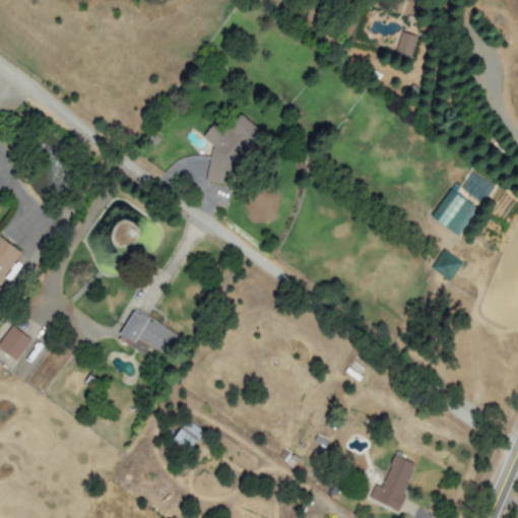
[(411,56),(417,35),(402,29),(396,51),(411,56)]
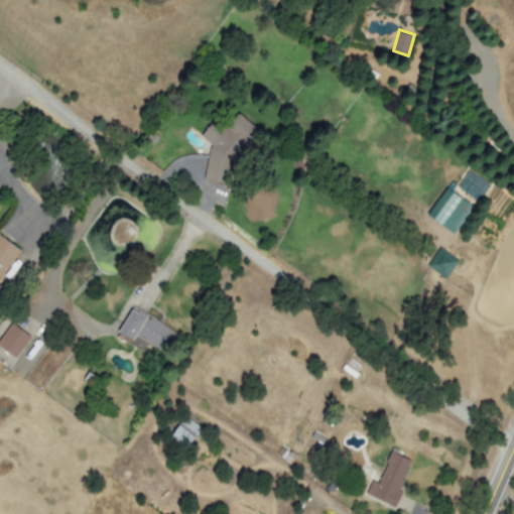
[(206,178),(228,181),(232,158),(237,159),(262,130),(239,111),(230,122),(214,119),(202,134),(211,142),(206,178)]
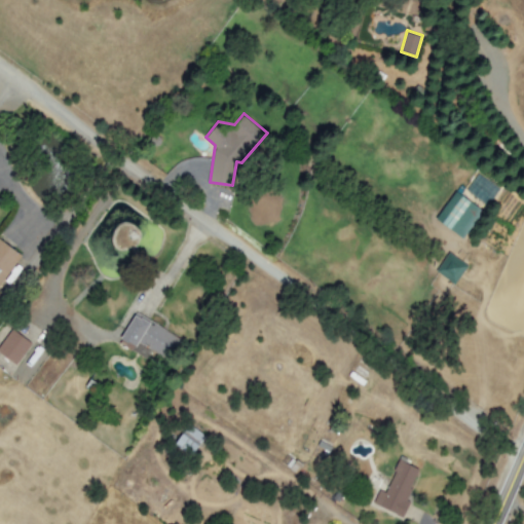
[(484,210),(457,189),(436,217),(463,237),(484,210)]
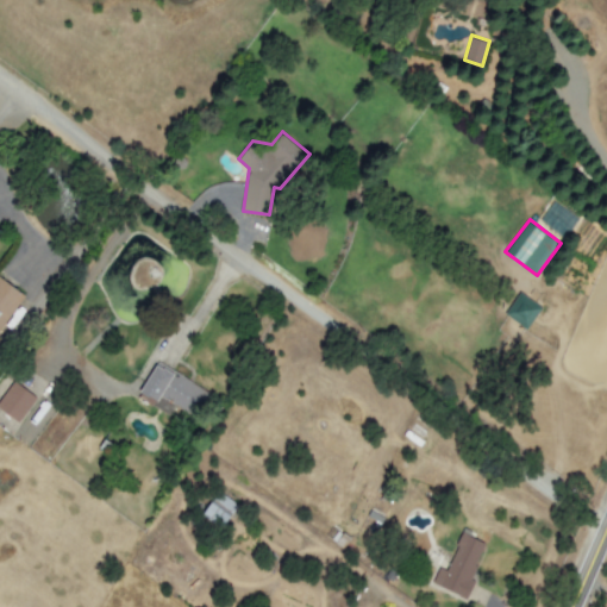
[(0,329),(26,294),(0,274),(0,329)]
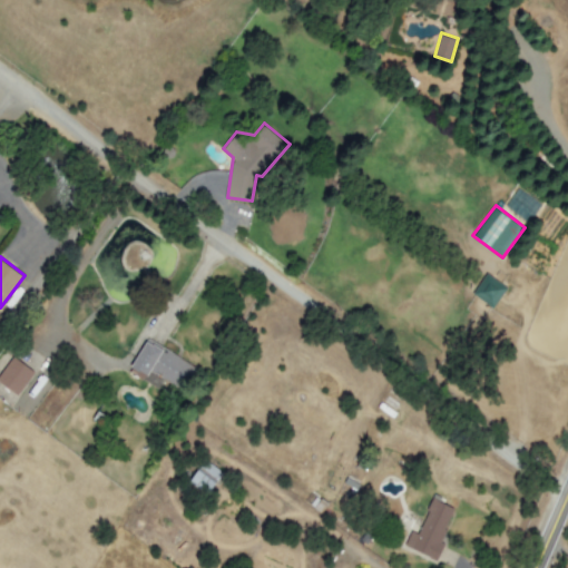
[(508,286),(489,272),(473,292),(493,306),(508,286)]
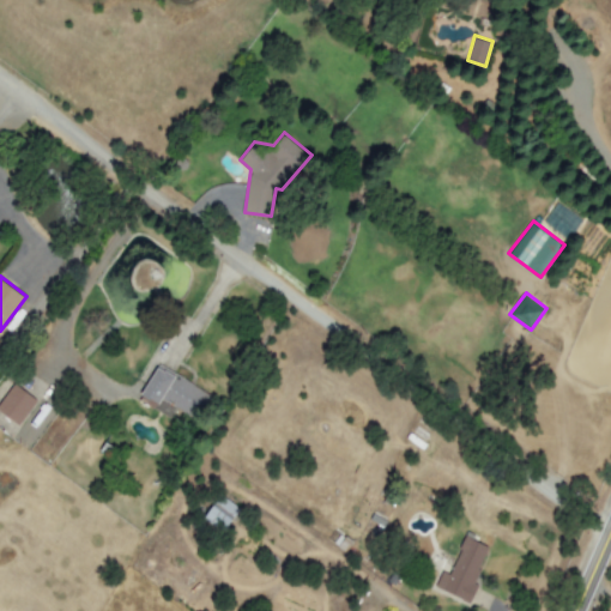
[(141,395),(157,404),(162,398),(198,418),(212,393),(159,363),(141,395)]
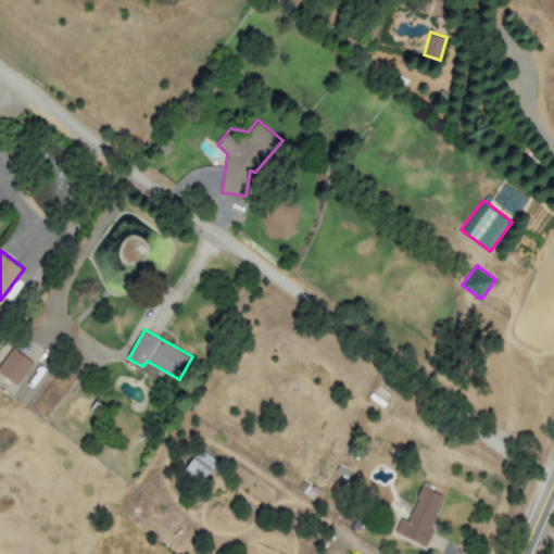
[(0,364),(0,370),(17,383),(35,362),(14,347),(0,364)]
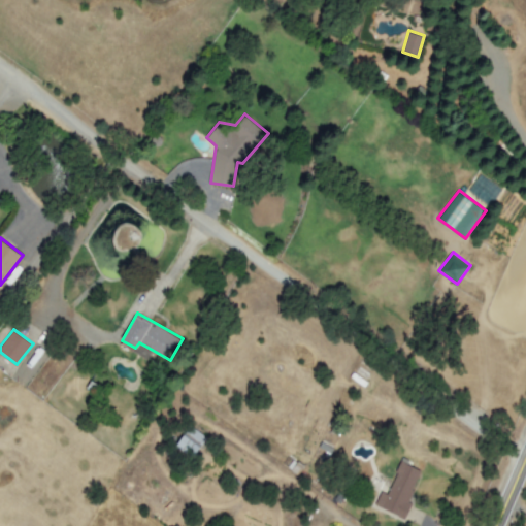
[(175,448),(194,457),(206,434),(188,424),(175,448)]
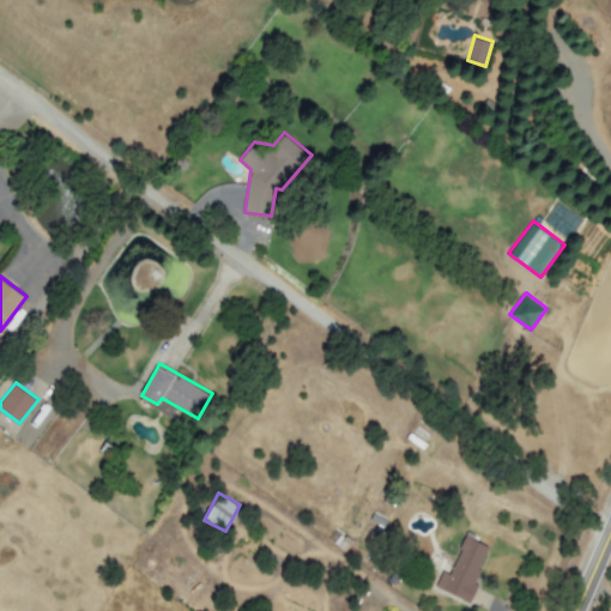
[(490,545),(466,534),(449,572),(443,568),(436,585),(471,602),(479,582),(475,580),(490,545)]
